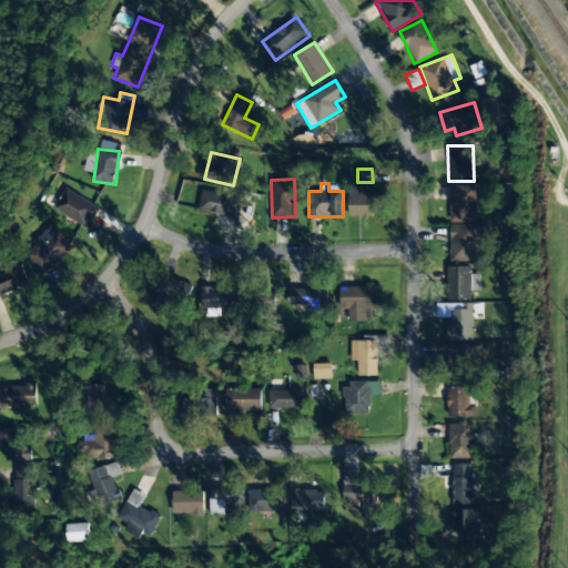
[(448,186),(449,222),(476,222),(475,185),(448,186)]
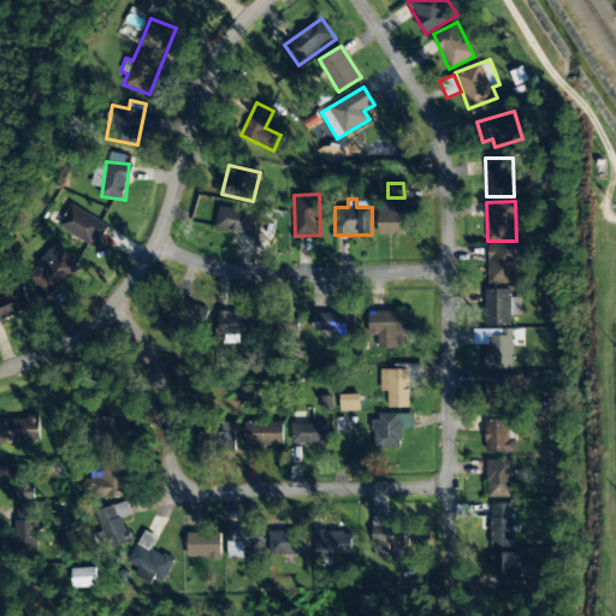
[(397,203),(378,203),(379,235),(407,235),(406,209),(397,211),(397,203)]
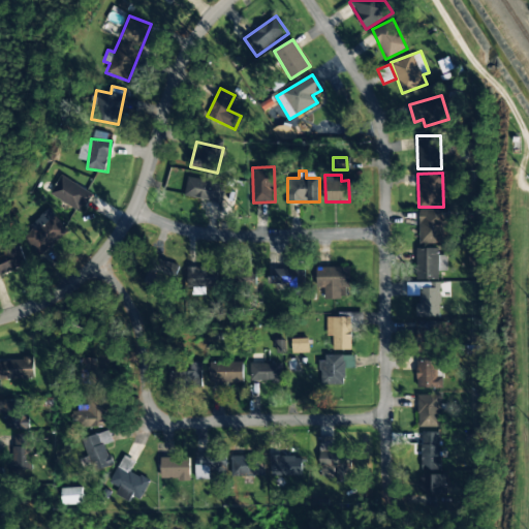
[(92,192),(60,176),(50,194),(82,212),(92,192)]
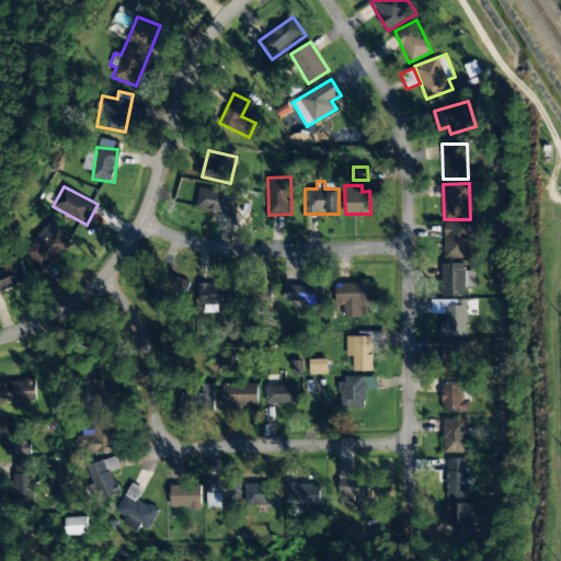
[(236,214),(238,194),(198,189),(196,209),(236,214)]
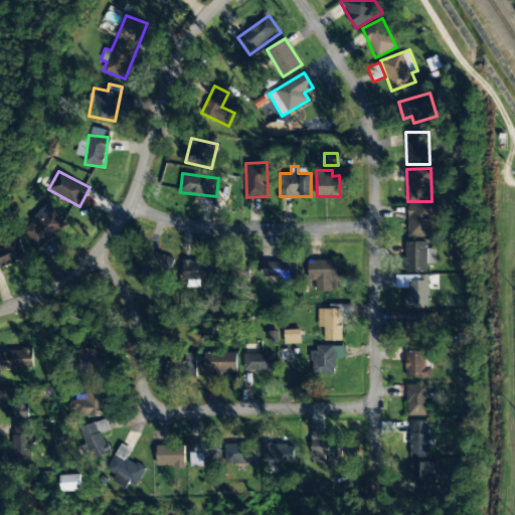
[(66,224),(47,203),(22,225),(41,246),(66,224)]
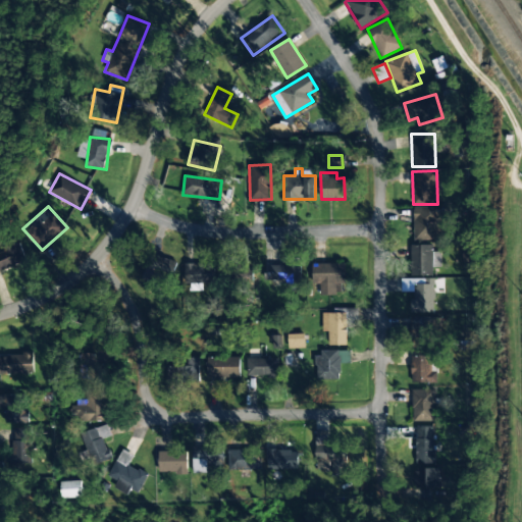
[(414,240),(440,240),(439,206),(413,207),(414,240)]
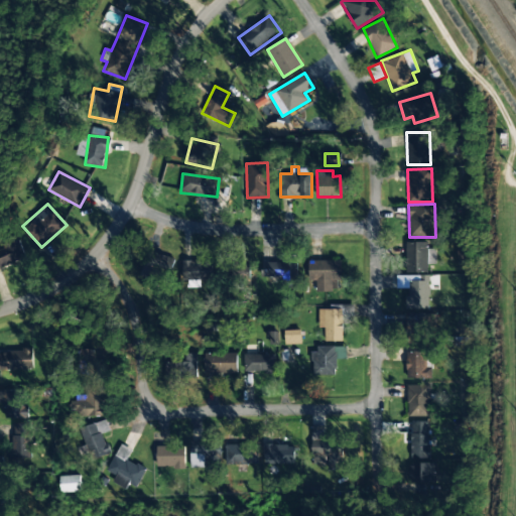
[(0,249),(0,267),(25,258),(18,240),(2,247),(2,248),(0,249)]
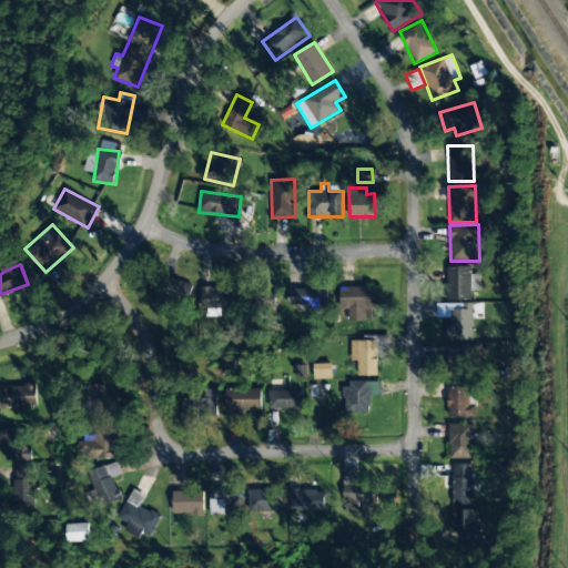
[(470,266),(447,266),(447,300),(470,300),(470,291),(480,291),(480,274),(470,274),(470,266)]
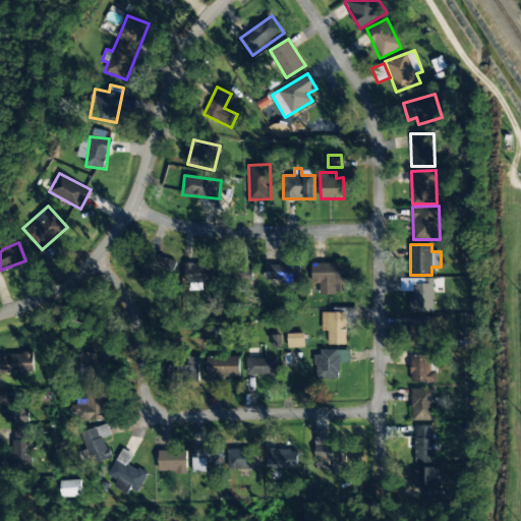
[(178,263),(150,252),(141,277),(169,287),(178,263)]
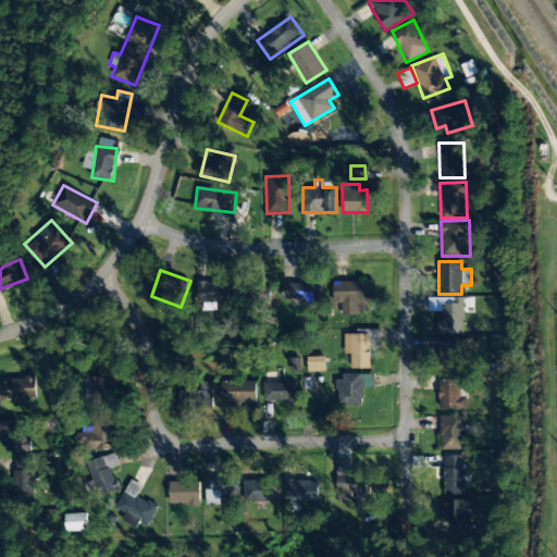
[(229,281),(197,282),(197,304),(230,302),(229,281)]
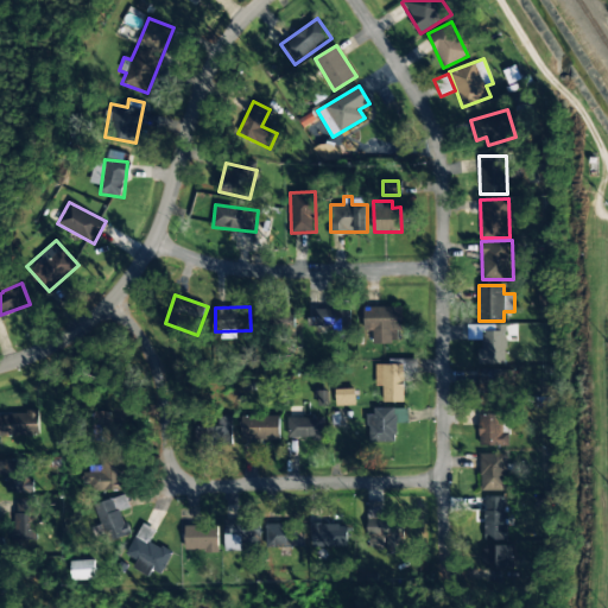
[(363,308),(363,330),(373,330),(373,344),(391,343),(391,330),(403,330),(401,306),(363,308)]
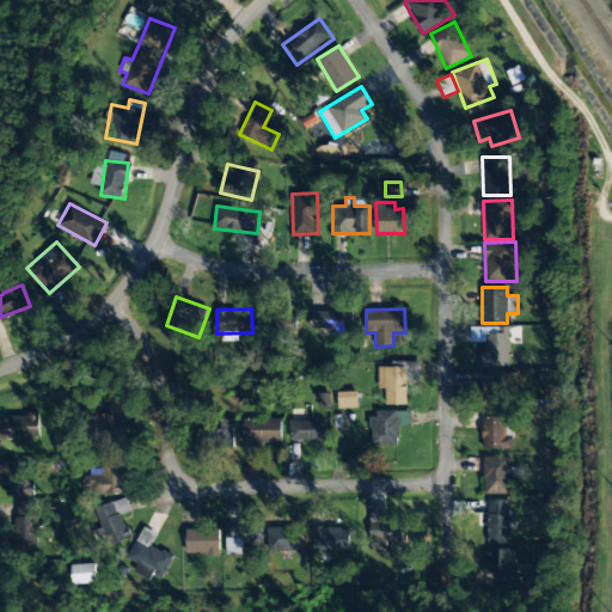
[(336,311),(316,311),(317,329),(336,329),(336,311)]
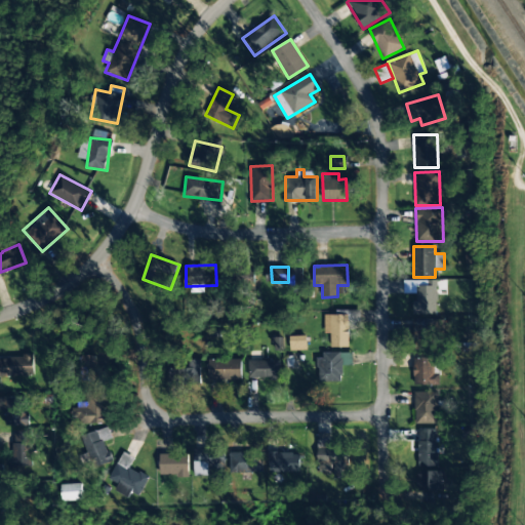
[(428,281),(404,280),(403,293),(414,293),(413,308),(436,309),(436,286),(428,285),(428,281)]
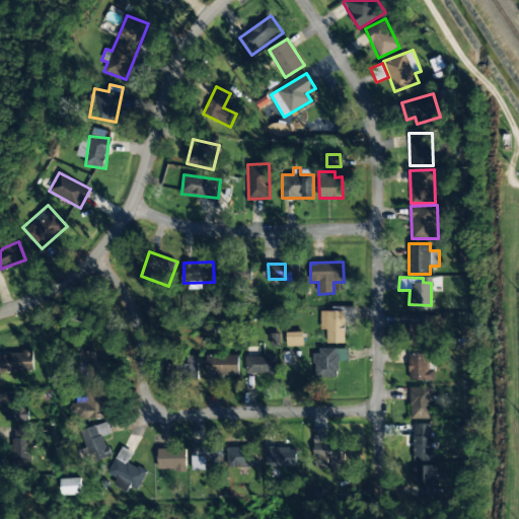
[(345,344),(344,307),(332,308),(332,311),(320,311),(320,329),(326,329),(326,344),(345,344)]
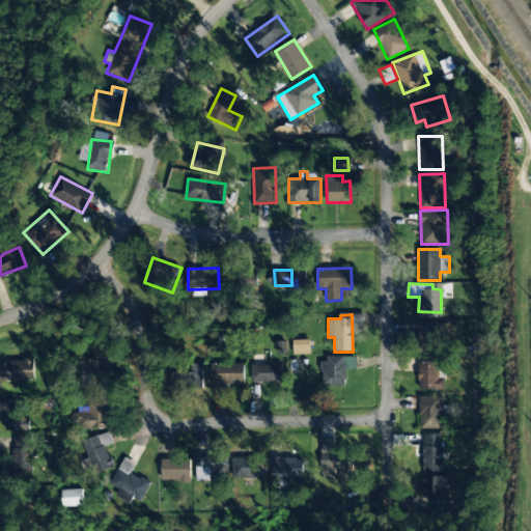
[(439,342),(439,323),(418,324),(418,343),(439,342)]
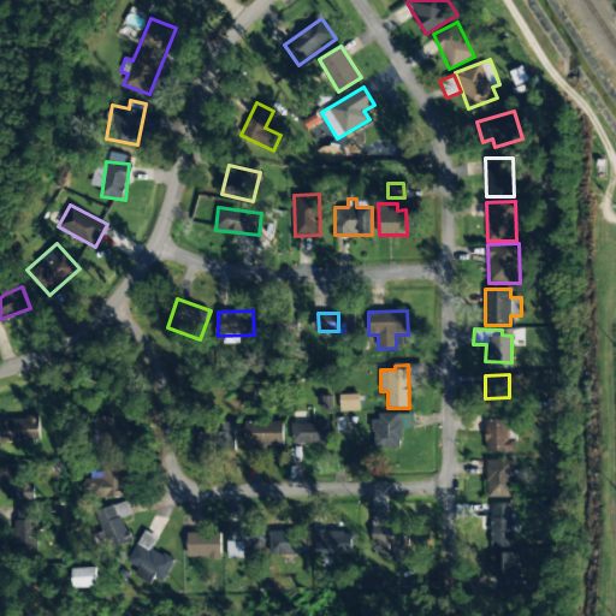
[(360,410),(359,394),(339,395),(341,412),(360,410)]
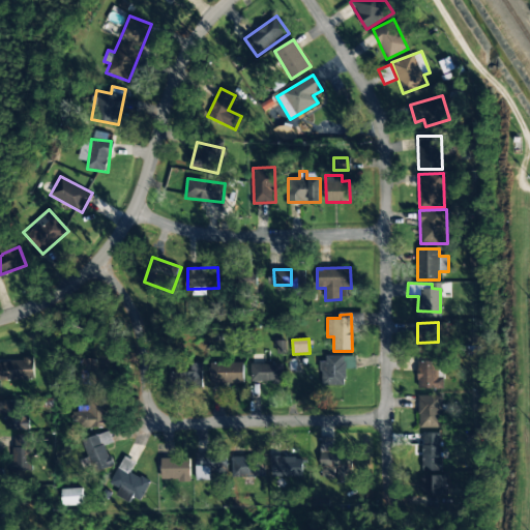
[(355,356),(323,355),(322,385),(346,385),(346,369),(355,369),(355,356)]
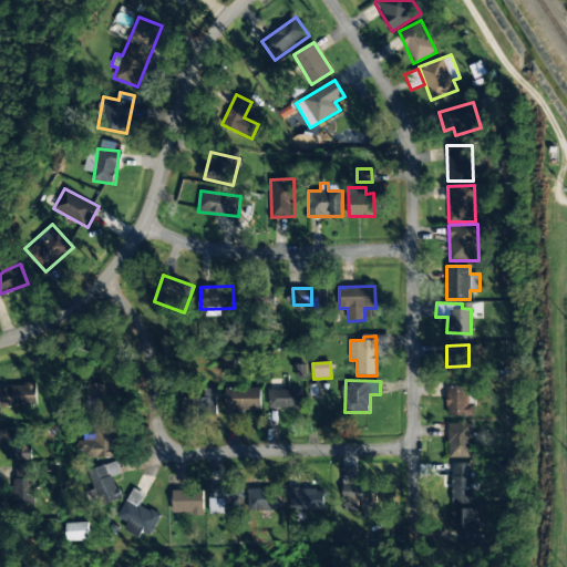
[(106,383),(83,384),(83,412),(107,411),(106,383)]
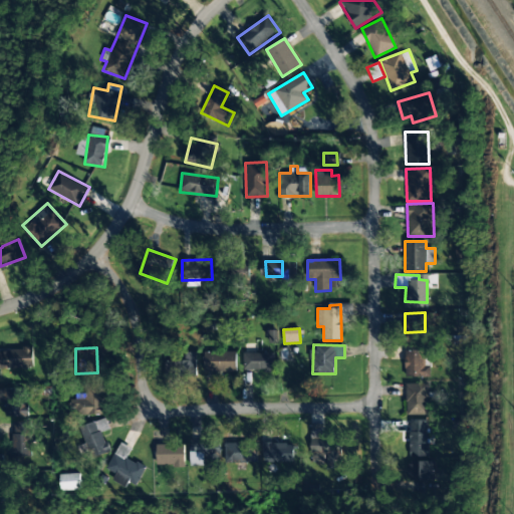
[(0,367),(33,367),(33,348),(0,349),(0,367)]
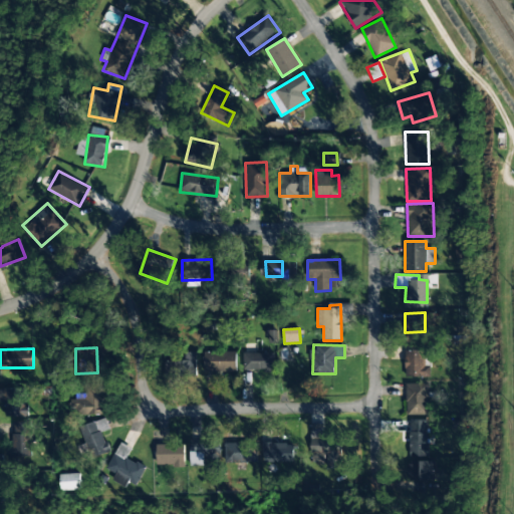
[(430,377),(430,350),(405,350),(405,377),(430,377)]
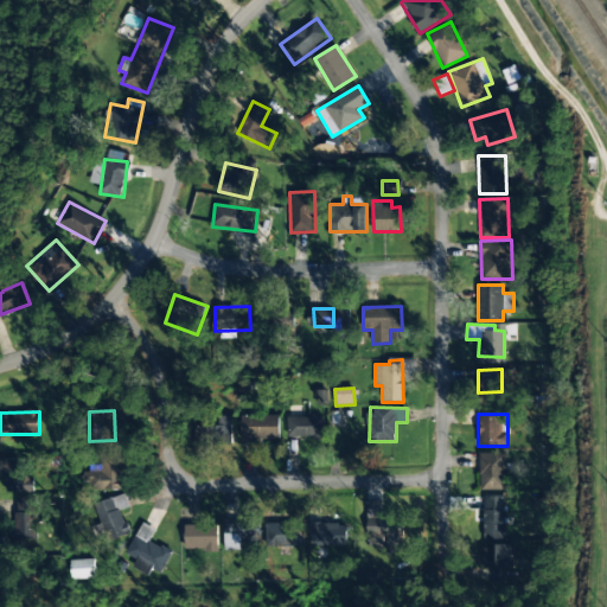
[(231,445),(231,415),(206,415),(206,426),(195,426),(196,445),(231,445)]
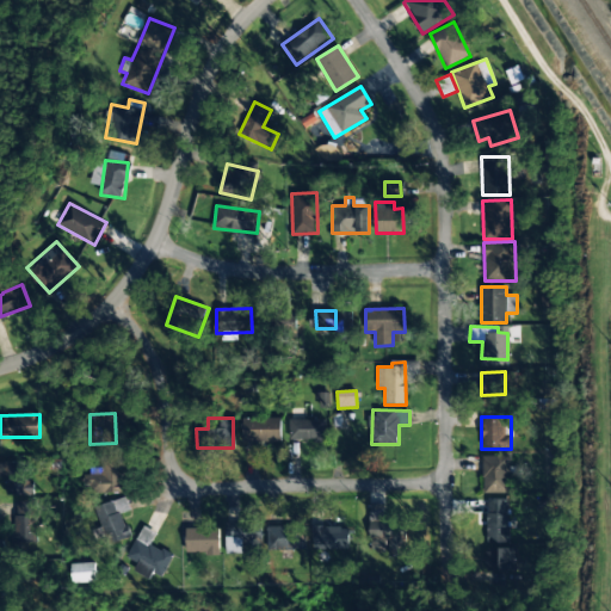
[(281,442),(281,418),(242,418),(244,443),(281,442)]
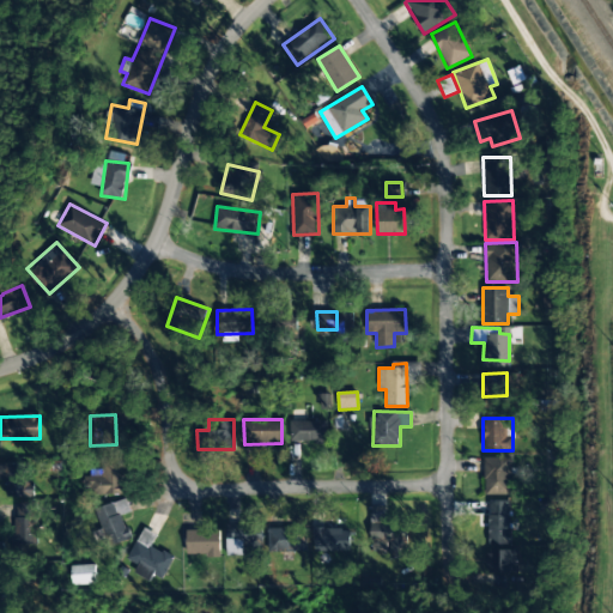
[(290,442),(326,442),(326,420),(290,422),(290,442)]
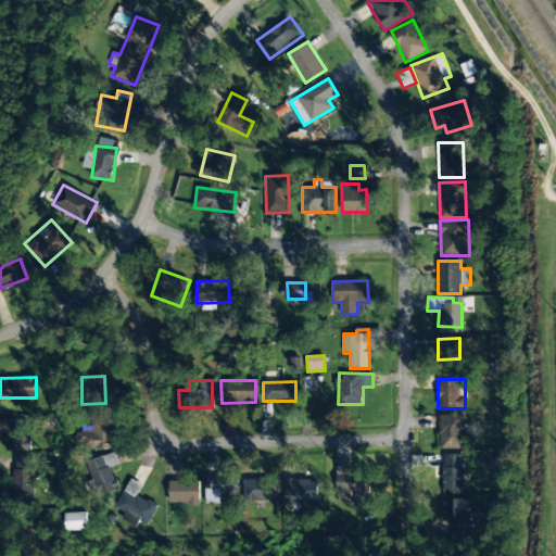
[(463,415),(439,415),(440,449),(464,449),(463,415)]
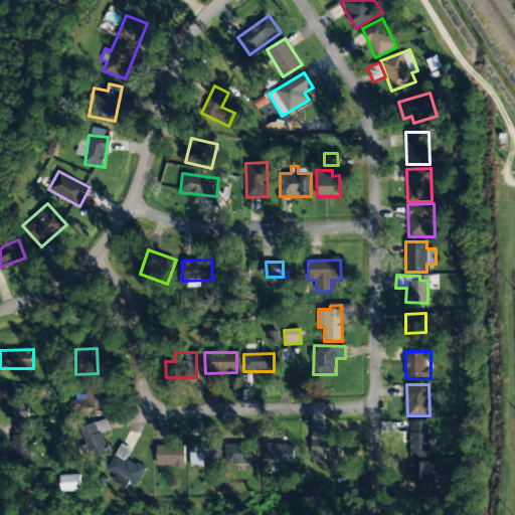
[(87,399),(70,399),(70,414),(103,413),(102,385),(87,385),(87,399)]
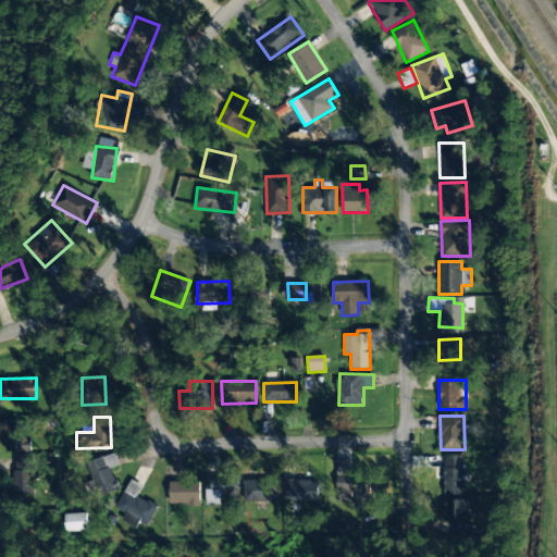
[(28,421),(0,421),(0,435),(5,435),(5,452),(29,452),(28,421)]
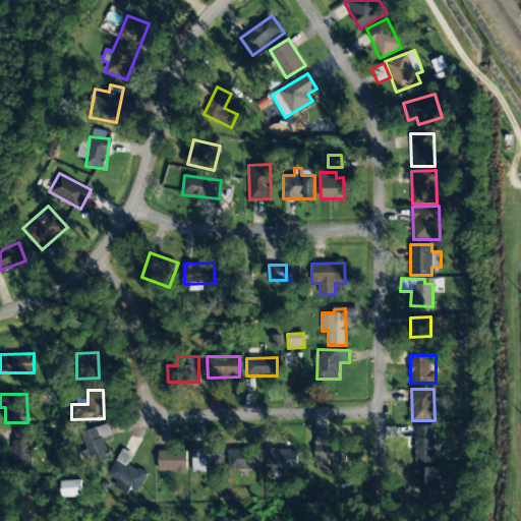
[(84,451),(91,466),(112,458),(104,438),(112,435),(107,422),(81,433),(88,449),(84,451)]
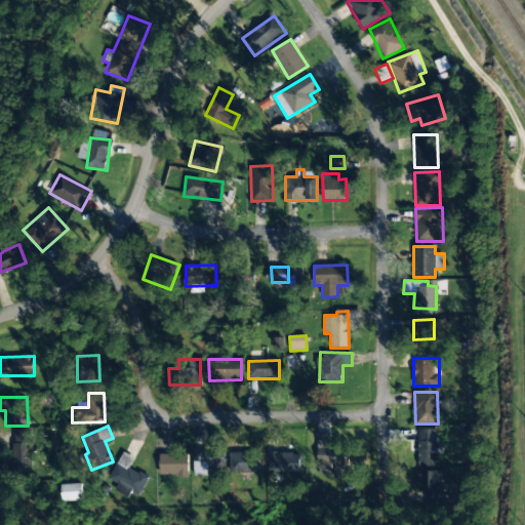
[(417,430),(418,489),(442,489),(441,471),(437,471),(437,429),(417,430)]
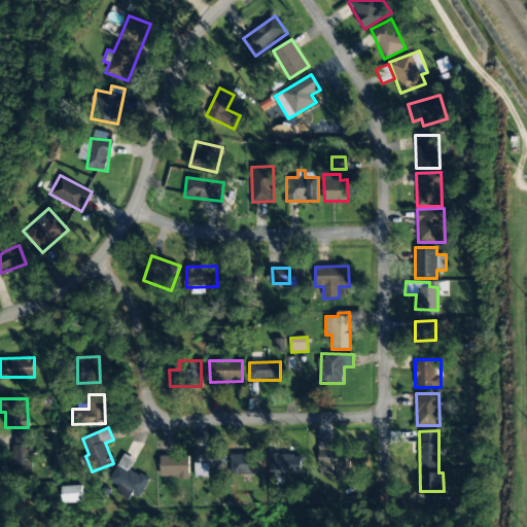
[(32,432),(14,432),(13,465),(32,466),(32,432)]
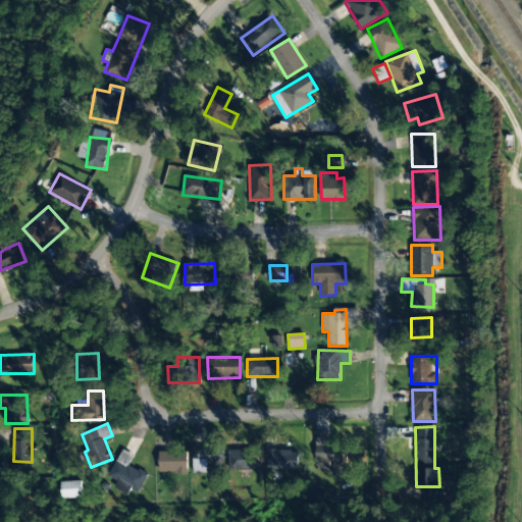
[(331,475),(347,475),(347,446),(328,446),(328,431),(315,431),(316,463),(331,463),(331,475)]
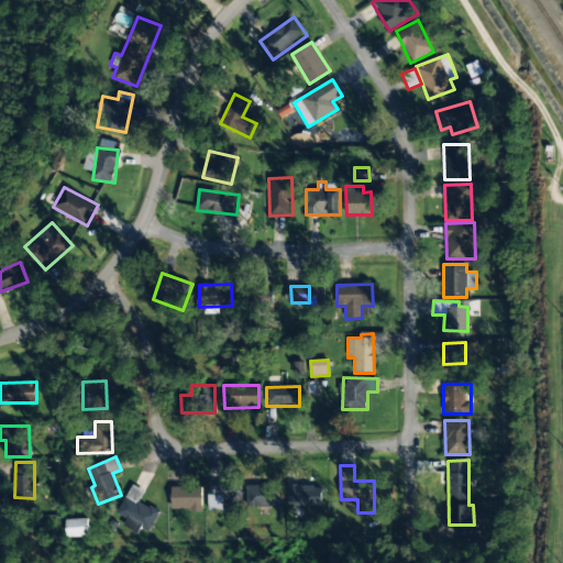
[(208,510),(240,510),(240,490),(224,490),(224,482),(208,482),(208,510)]
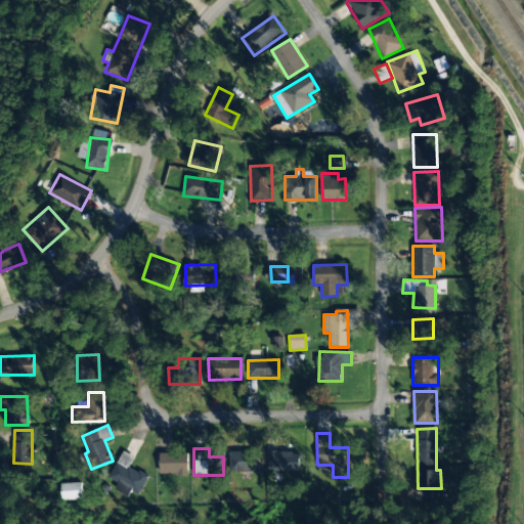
[(229,451),(229,472),(261,471),(261,450),(229,451)]
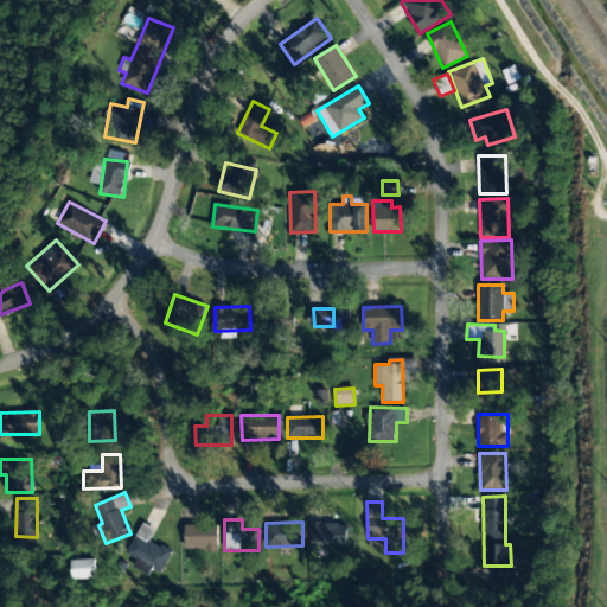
[(160,574),(172,553),(149,540),(155,530),(142,523),(126,553),(136,560),(133,567),(148,575),(152,569),(160,574)]
